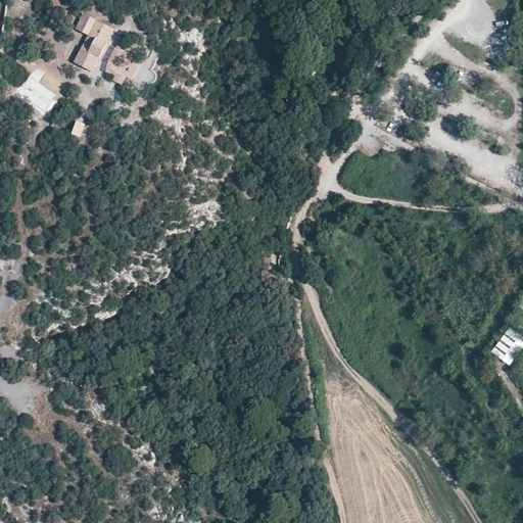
[(74,63),(91,73),(112,32),(82,15),(75,30),(87,37),(74,63)]
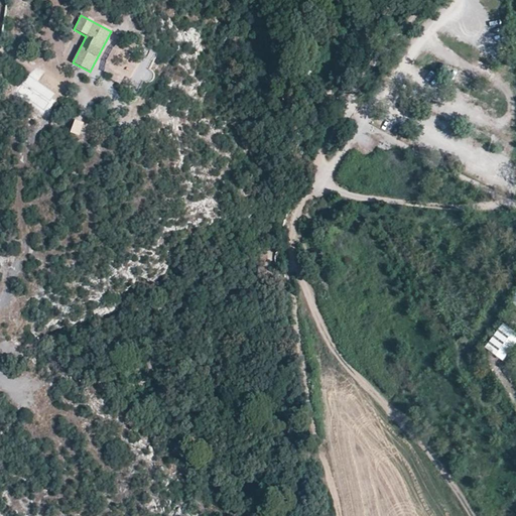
[(138,89),(154,53),(141,47),(137,55),(115,45),(104,71),(114,75),(113,78),(138,89)]
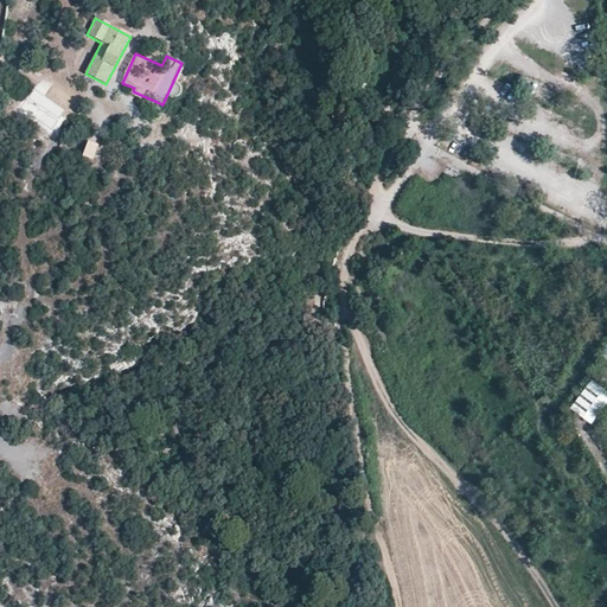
[(83,157),(96,161),(102,147),(89,142),(83,157)]
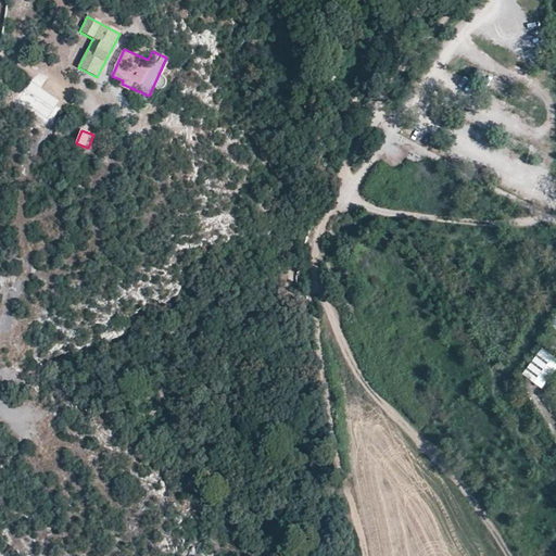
[(555,358),(542,348),(522,375),(542,389),(555,370),(555,358)]
